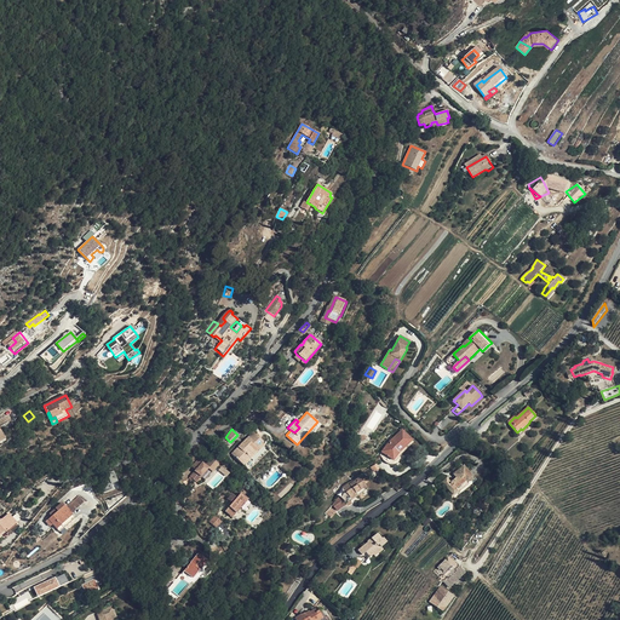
[(412,441),(402,430),(389,443),(382,452),(394,460),(399,453),(412,441)]
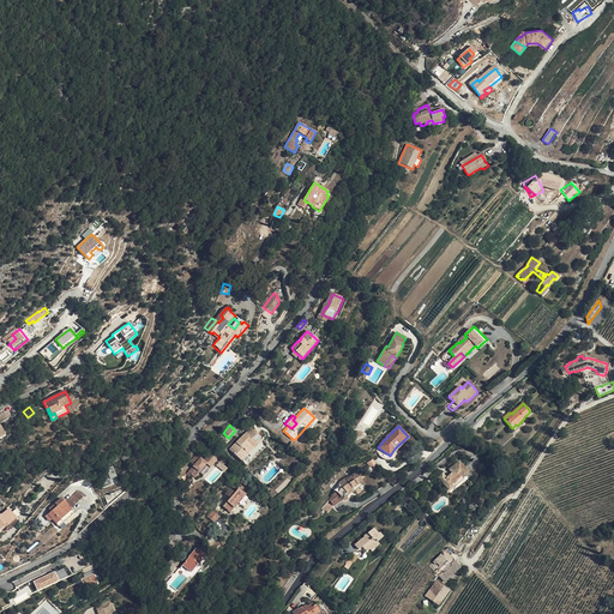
[(254,431),(251,428),(229,450),(241,462),(245,465),(266,444),(263,440),(258,434),(258,433),(256,429),(254,431)]
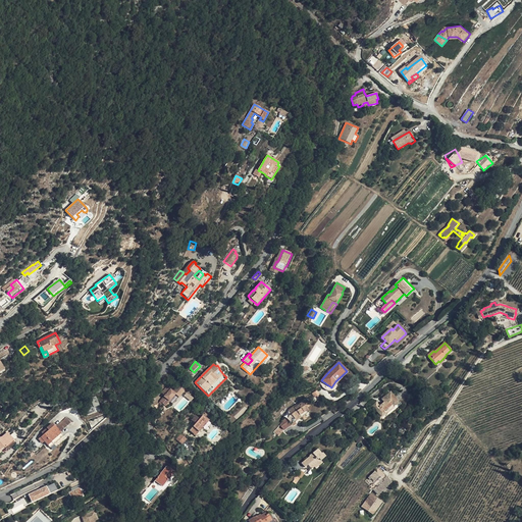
[(164,396),(160,401),(165,406),(169,401),(175,395),(178,397),(184,390),(177,385),(172,392),(170,389),(167,386),(162,393),(164,396)]
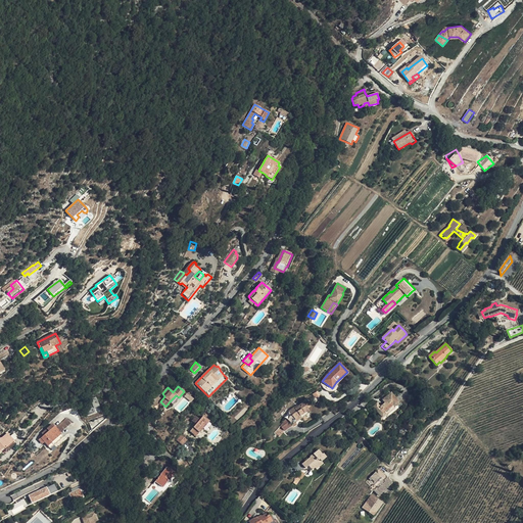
[(397,401),(391,393),(383,400),(385,403),(380,408),(377,403),(373,407),(382,418),(386,415),(384,413),(392,406),(394,407),(395,407),(396,407),(397,406),(398,405),(398,403),(398,402),(398,401),(397,401)]
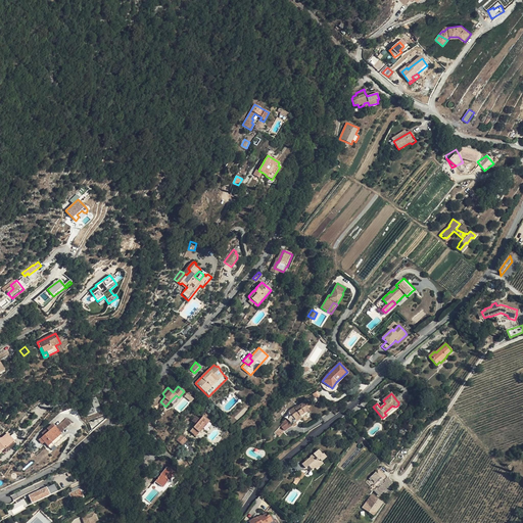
[(84,409),(87,417),(95,414),(94,409),(99,407),(96,396),(90,398),(93,406),(84,409)]
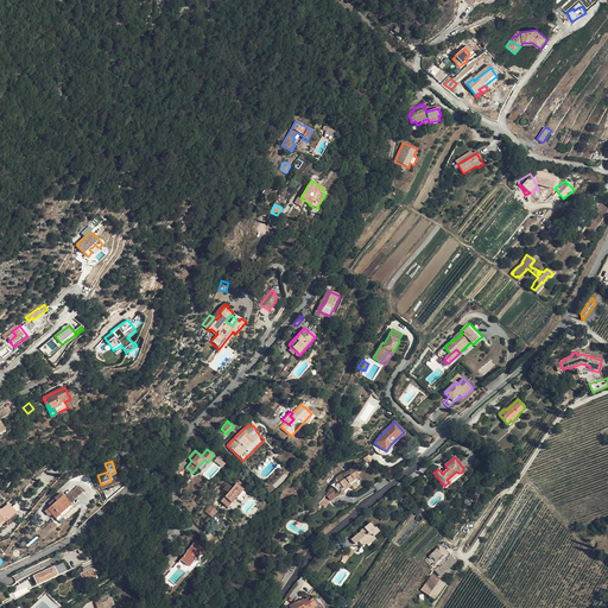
[(358,475),(353,468),(343,475),(342,473),(336,477),(339,481),(337,482),(343,492),(361,479),(358,475)]
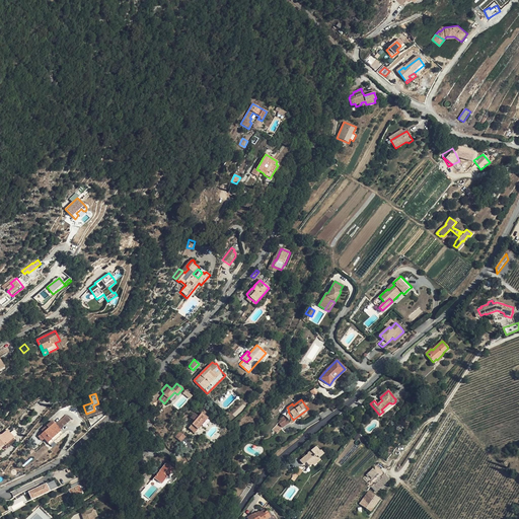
[(293,420),(288,412),(285,414),(290,422),(293,420)]
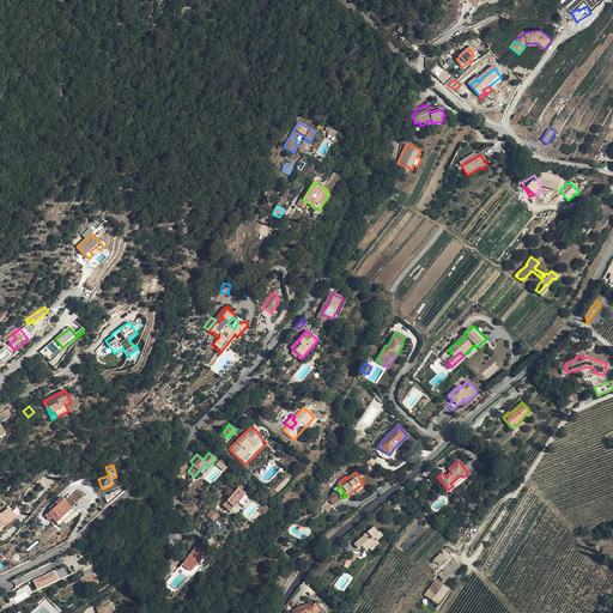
[(229,511),(246,493),(238,487),(235,492),(230,487),(225,493),(230,497),(223,505),(229,511)]
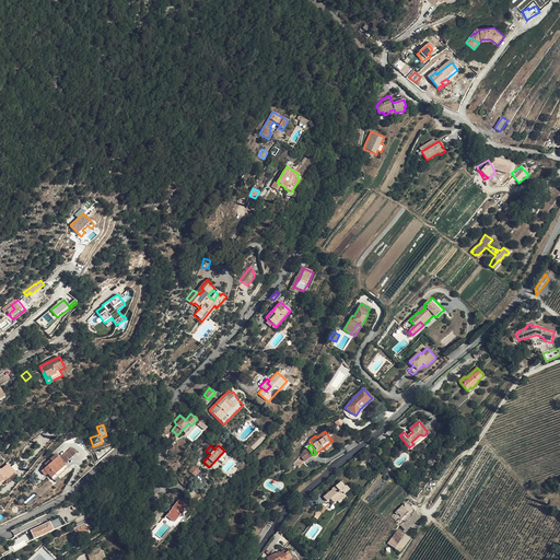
[(300,455),(305,462),(312,455),(306,448),(300,455)]
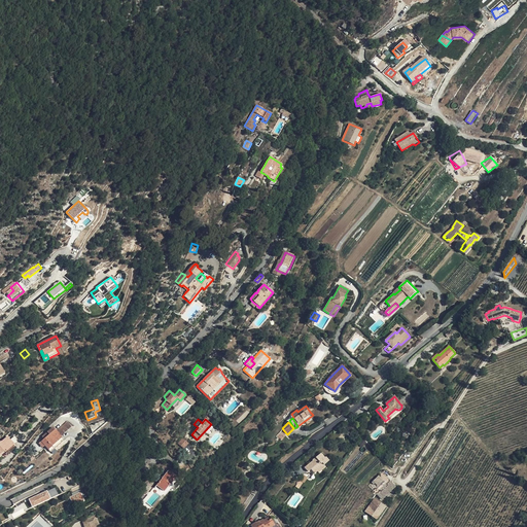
[(66,424),(65,423),(57,430),(61,435),(70,428),(69,427),(66,424)]
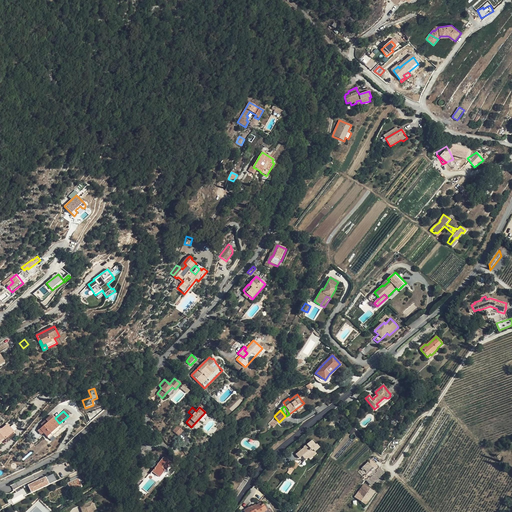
[(41,431),(43,433),(49,439),(62,428),(60,425),(51,415),(41,424),(43,426),(38,431),(39,433),(41,431)]
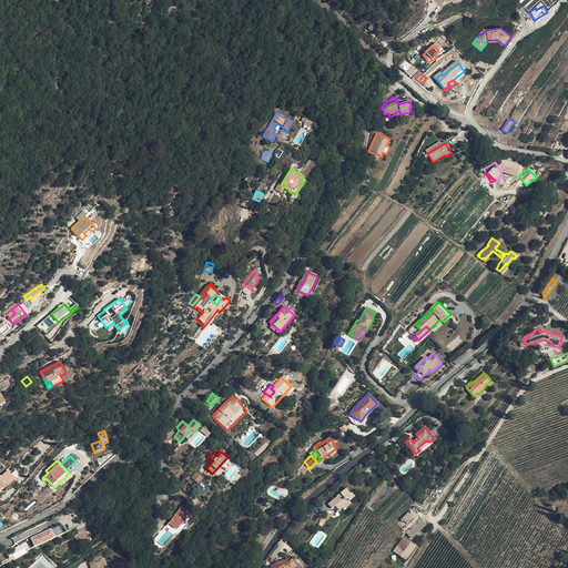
[(14,479),(8,470),(1,476),(0,476),(0,489),(6,485),(7,486),(14,479)]
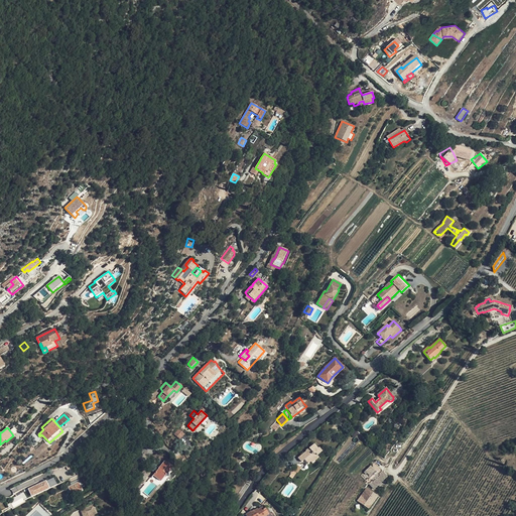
[(178,428),(174,434),(179,438),(183,433),(178,428)]
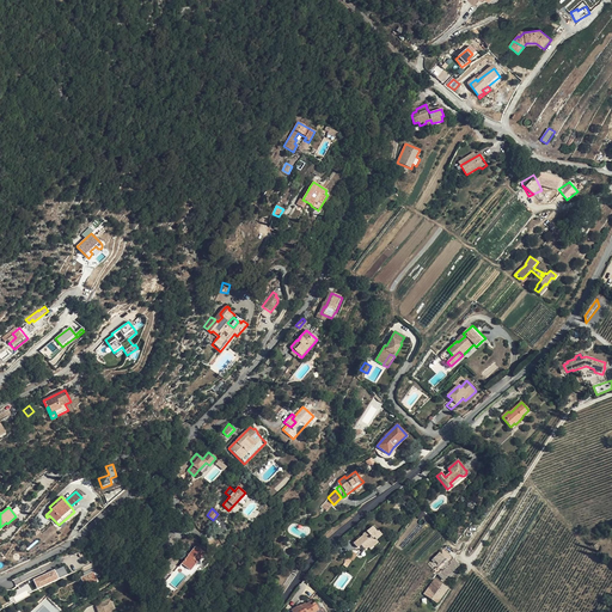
[(377,532),(373,527),(365,533),(366,533),(354,544),(357,549),(361,545),(365,550),(368,548),(369,550),(378,543),(377,540),(381,536),(378,531),(377,532)]
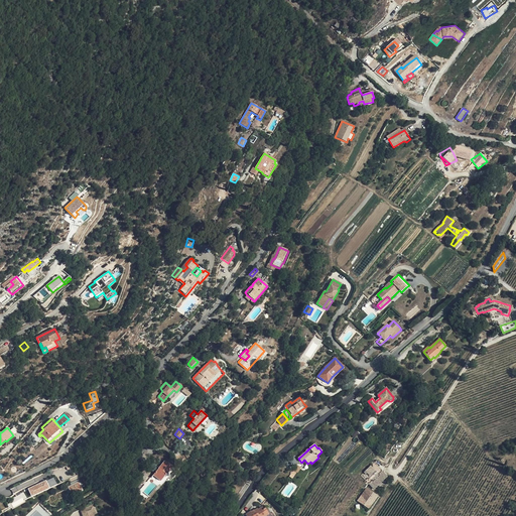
[(137,456),(132,463),(138,467),(140,468),(144,462),(137,456)]
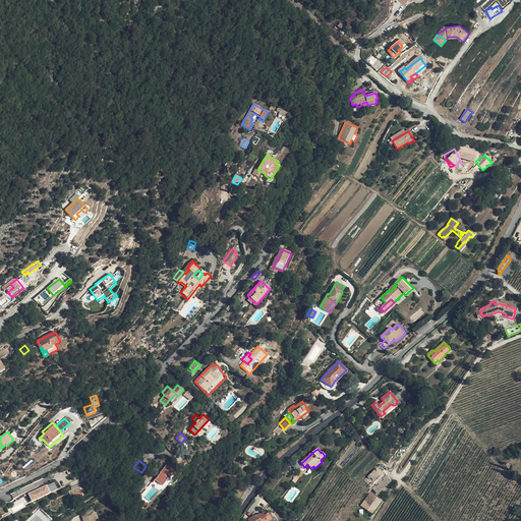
[(173,471),(167,465),(155,479),(162,485),(168,479),(167,478),(173,471)]
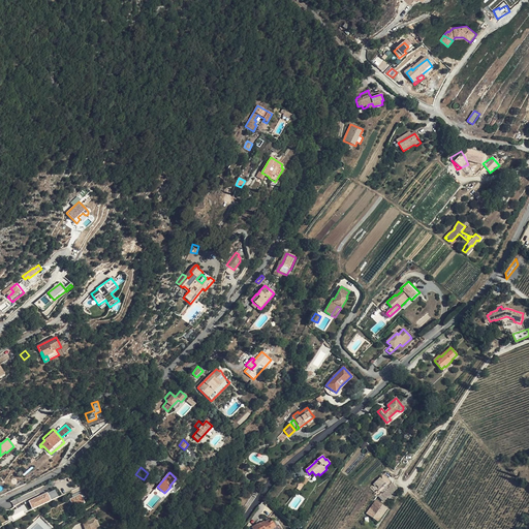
[(135,474),(129,481),(135,487),(142,478),(135,474)]
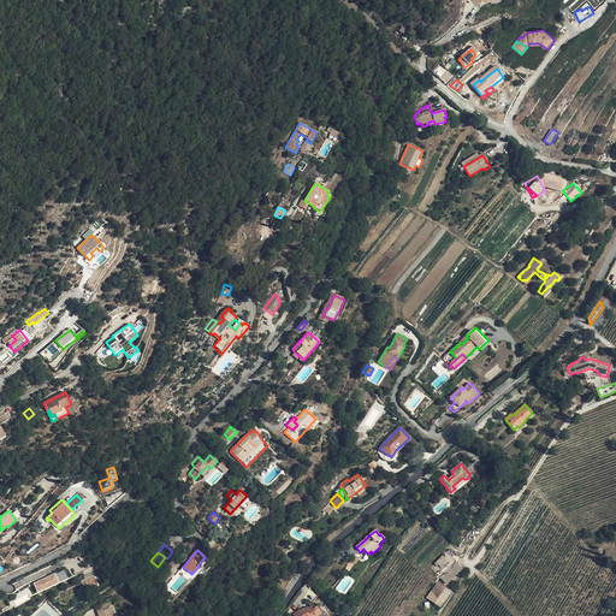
[(440,576),(456,562),(446,552),(443,556),(436,563),(431,568),(438,575),(436,576),(438,579),(440,576)]
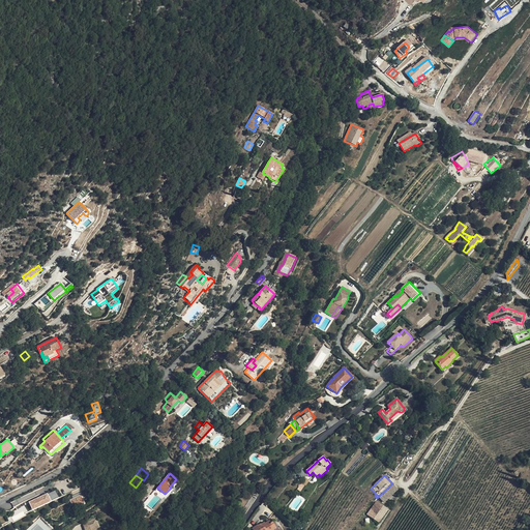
[(385,502),(399,490),(392,483),(379,496),(385,502)]
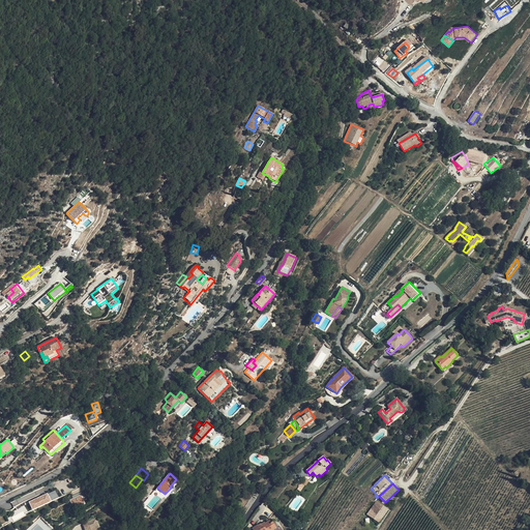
[(51,501),(58,498),(55,491),(48,494),(29,502),(32,510),(51,501)]
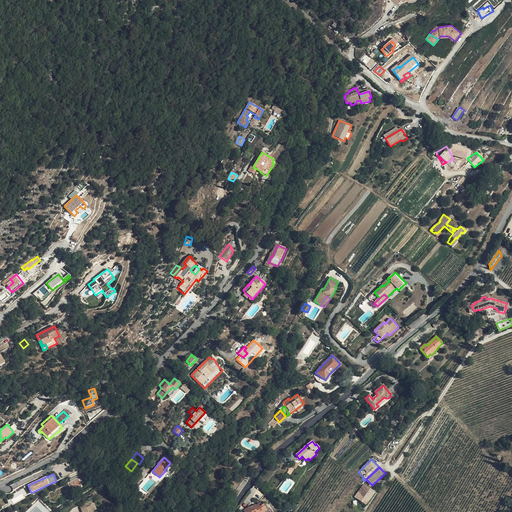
[(69,479),(71,481),(67,483),(71,492),(82,487),(80,484),(83,482),(79,475),(69,479)]
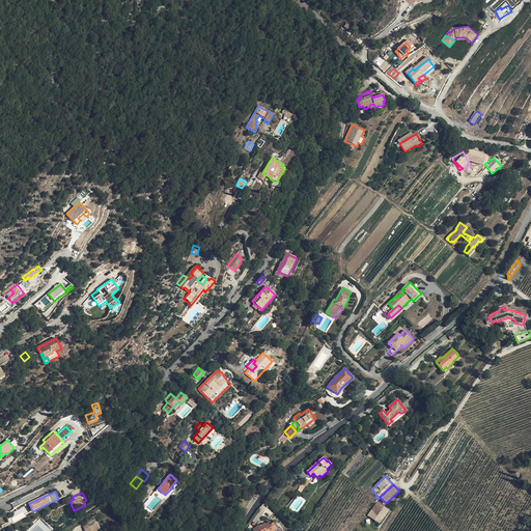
[(381,525),(390,511),(378,502),(368,515),(381,525)]
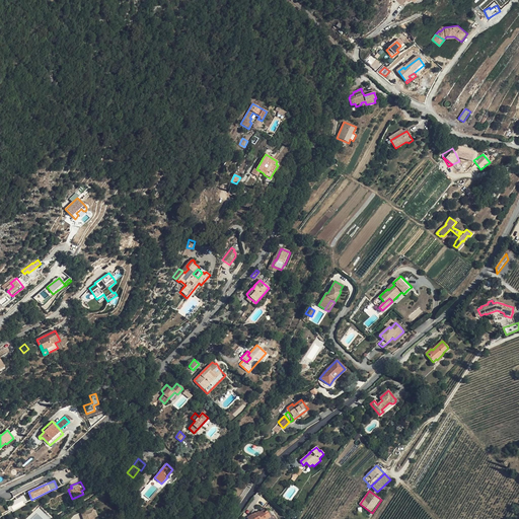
[(97,515),(94,507),(82,512),(84,518),(94,518),(94,517),(97,515)]
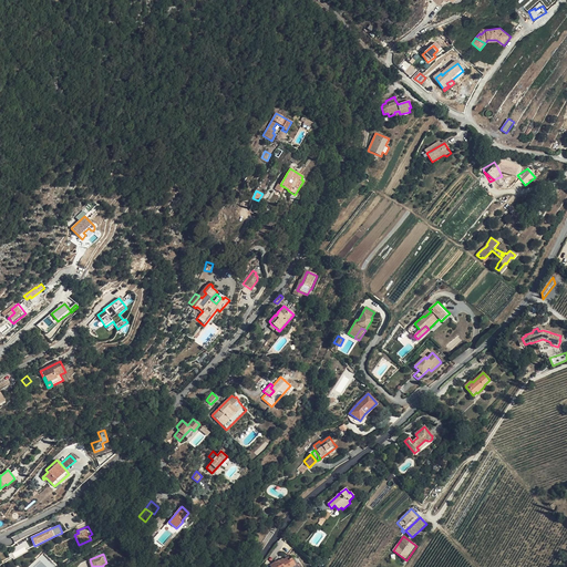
[(289,560),(288,557),(280,563),(279,562),(276,563),(270,566),(291,566),(295,566),(291,559),(289,560)]
